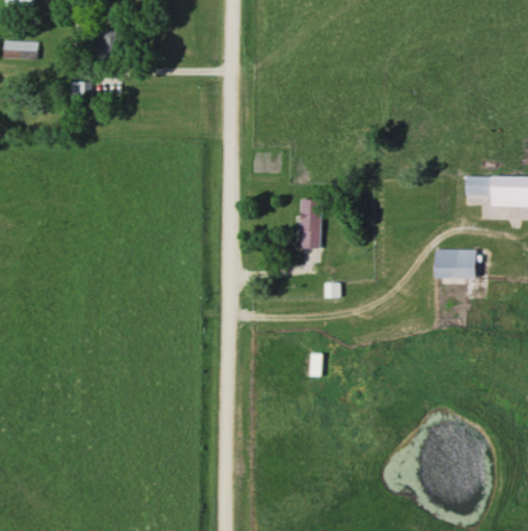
[(94,30),(93,55),(122,55),(122,30),(94,30)]
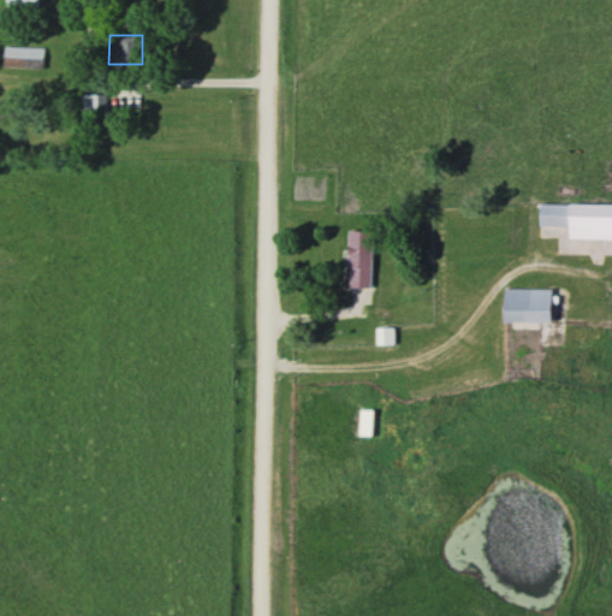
[(46,47),(3,47),(3,69),(46,69),(46,47)]
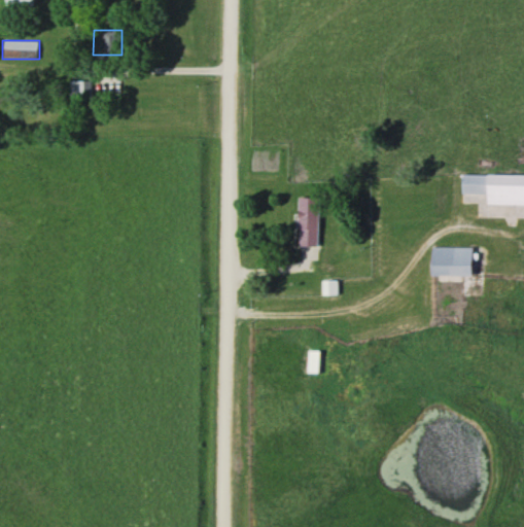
[(92,82),(70,82),(70,104),(92,104),(92,82)]
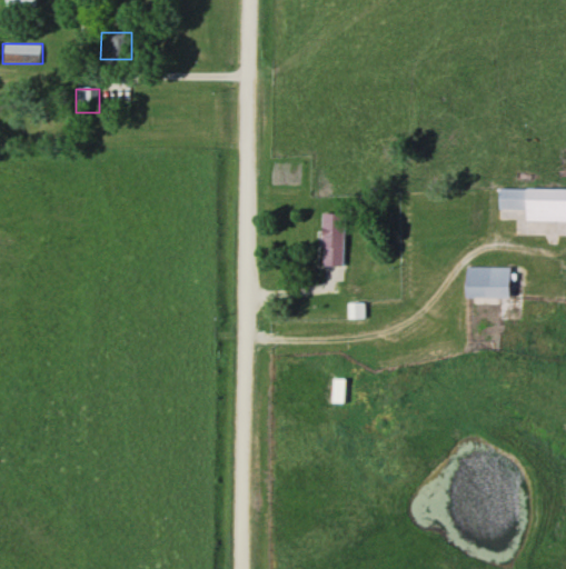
[(525,210),(525,221),(565,221),(565,189),(498,188),(498,210),(525,210)]
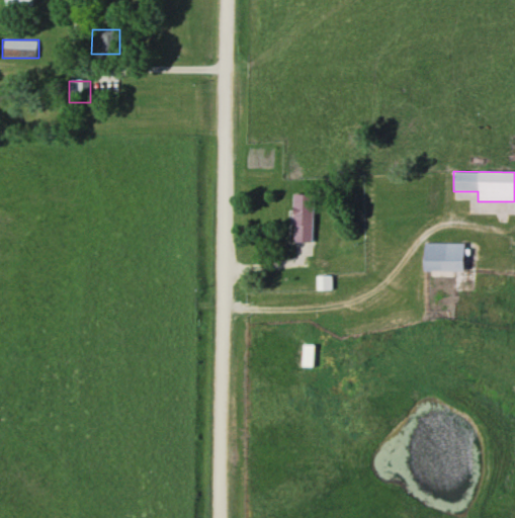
[(313,194),(291,194),(291,244),(313,244),(313,194)]
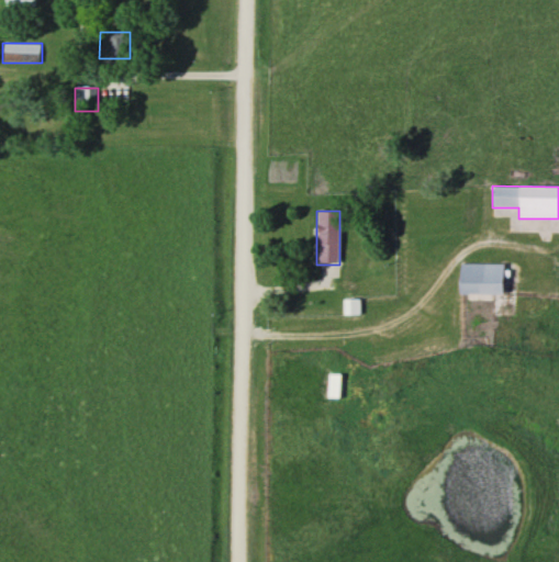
[(503,265),(459,265),(459,295),(503,295),(503,265)]
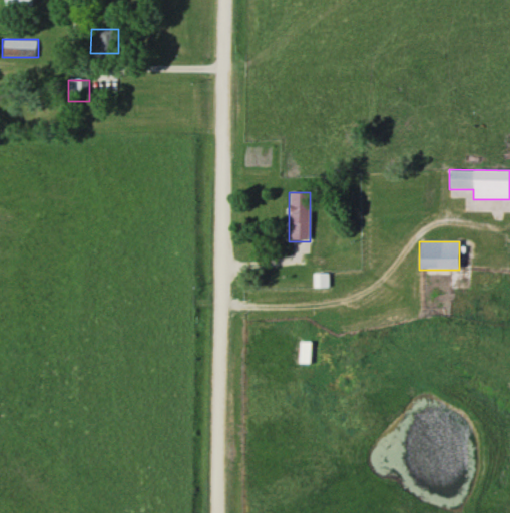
[(314,289),(328,289),(328,275),(314,275),(314,289)]
